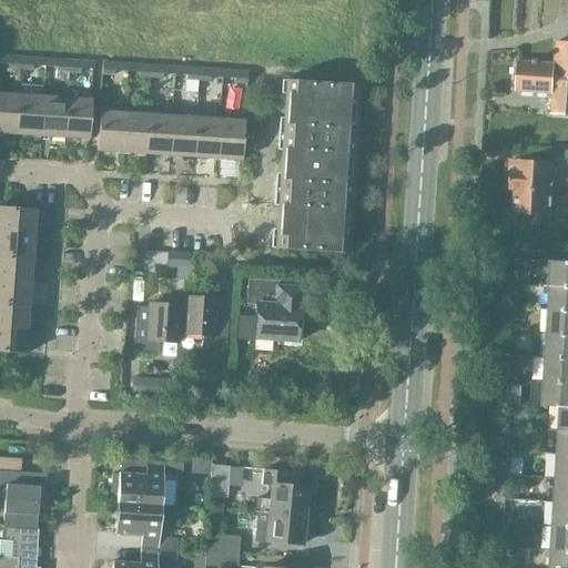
[(567,42),(556,42),(555,64),(518,62),(516,92),(553,94),(550,114),(567,115),(567,42)]
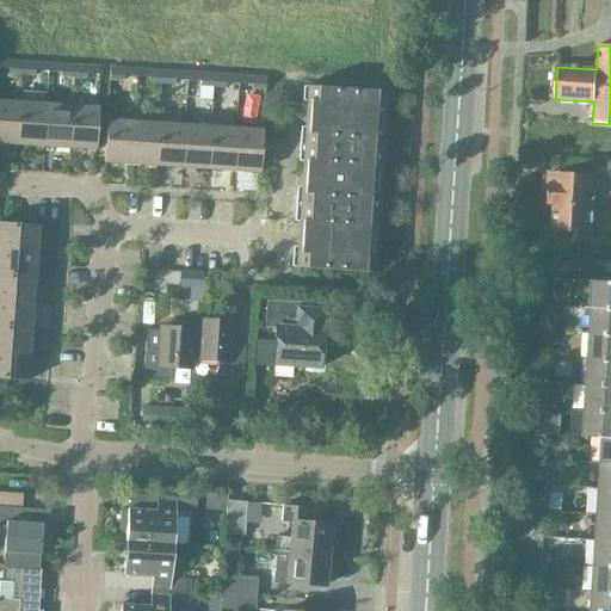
[(10,69),(10,74),(23,74),(24,63),(10,62),(10,69)]
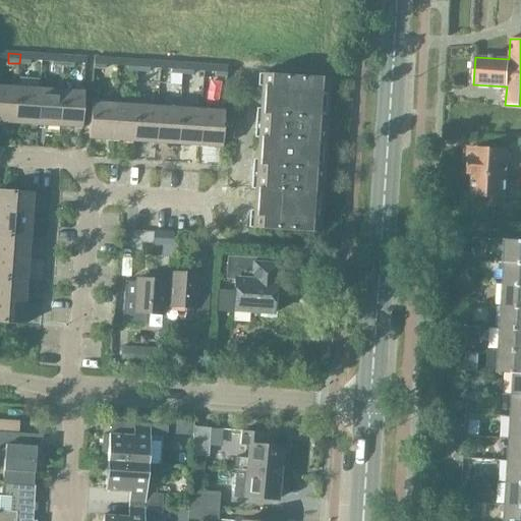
[(20,54),(19,63),(30,64),(31,61),(31,55),(20,54)]
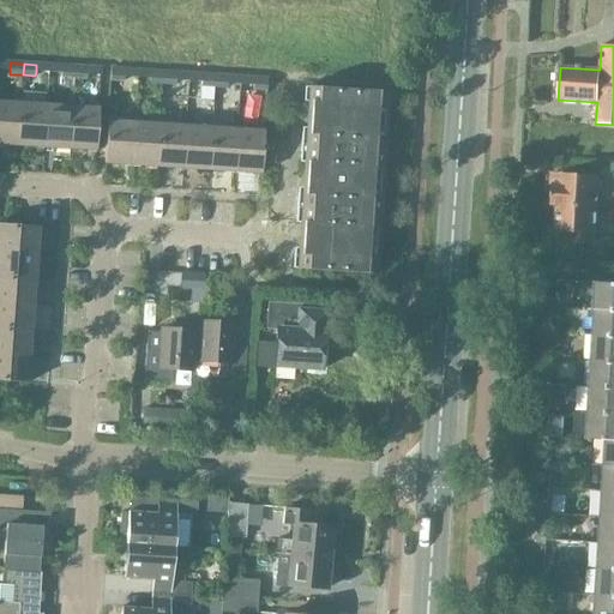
[(61,73),(61,78),(74,78),(76,67),(61,66),(61,73)]
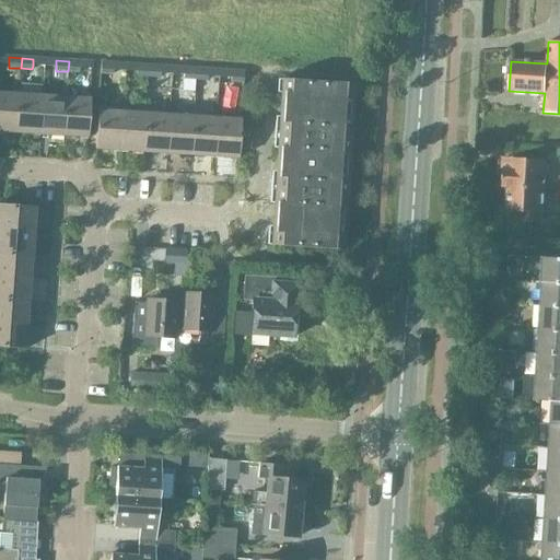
[(69,61),(68,71),(80,72),(80,69),(80,61),(69,61)]
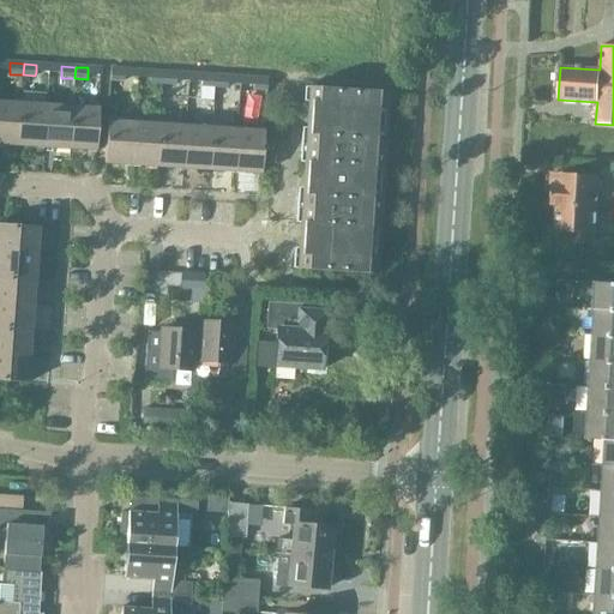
[(112,70),(110,82),(124,82),(124,78),(125,70),(112,70)]
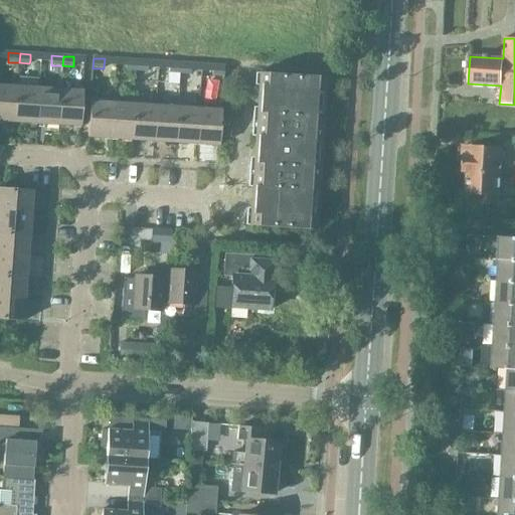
[(126,66),(125,70),(137,70),(137,60),(126,60),(126,66)]
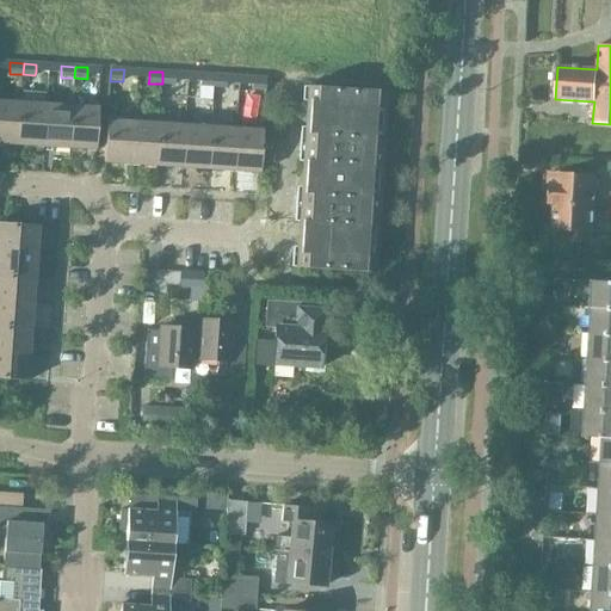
[(162,72),(162,84),(174,85),(174,81),(176,73),(162,72)]
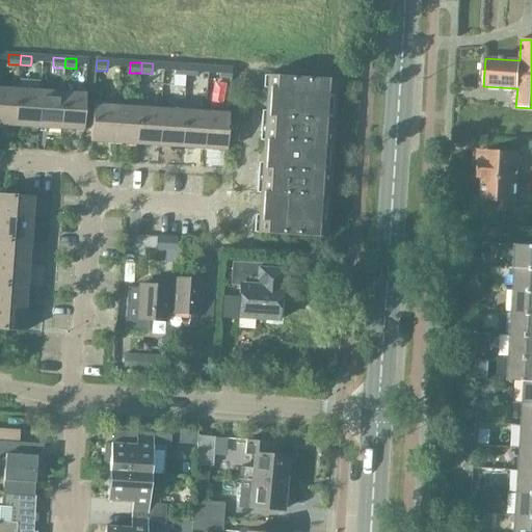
[(175,72),(175,75),(186,76),(187,65),(175,64),(175,72)]
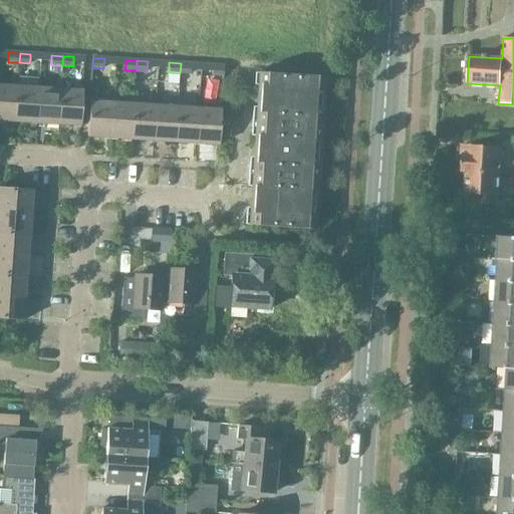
[(181,63),(180,73),(190,74),(191,70),(191,64),(181,63)]
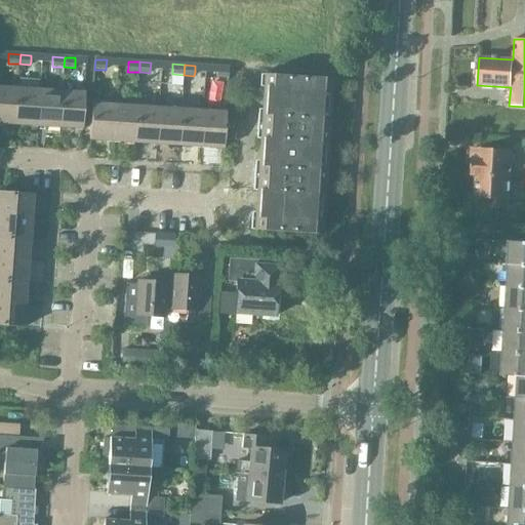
[(216,74),(216,77),(229,78),(229,68),(216,67),(216,74)]
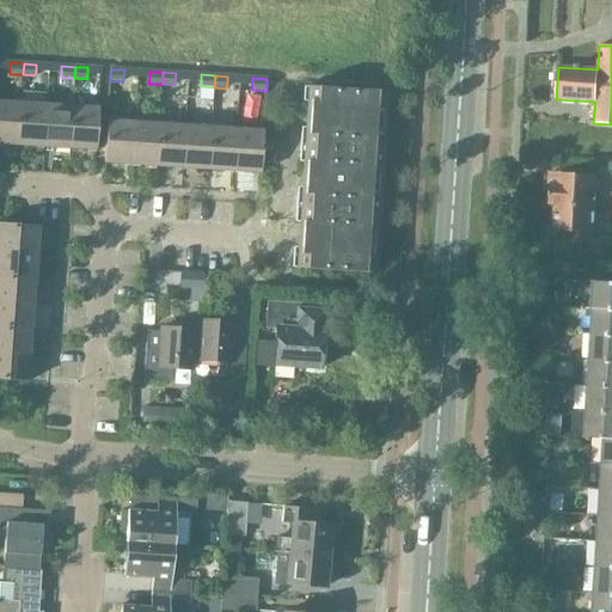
[(300,148),(307,148),(381,153),(385,92),(311,87),(308,133),(301,133),(300,148)]
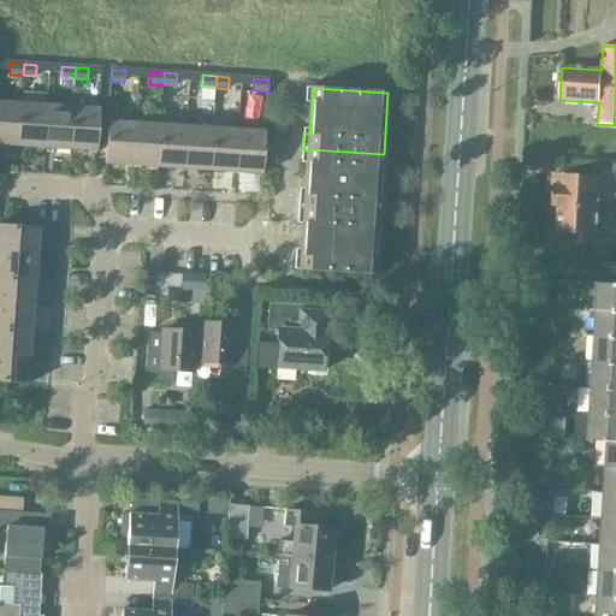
[(0,144),(19,147),(22,104),(0,102),(0,144)]
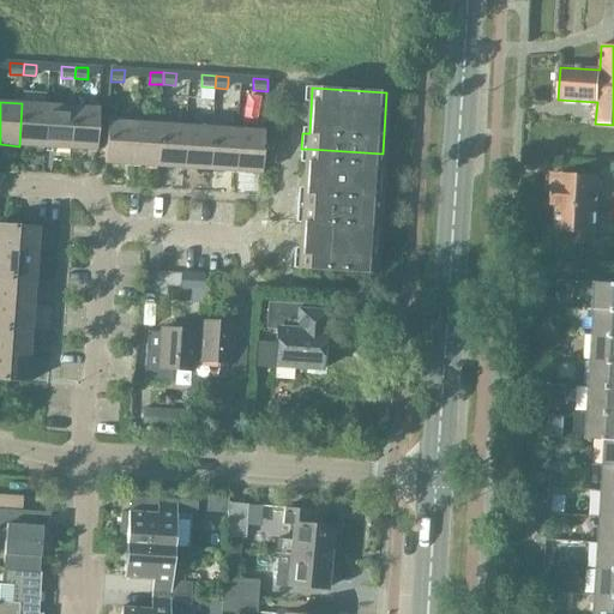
[(19,146),(44,148),(47,104),(22,103),(19,146)]
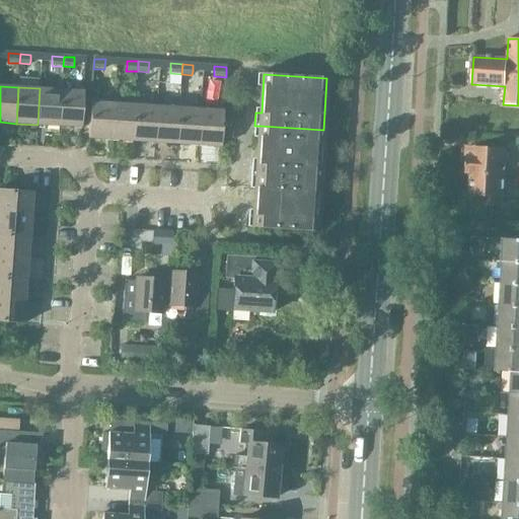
[(40,88),(38,125),(59,126),(62,90),(40,88)]
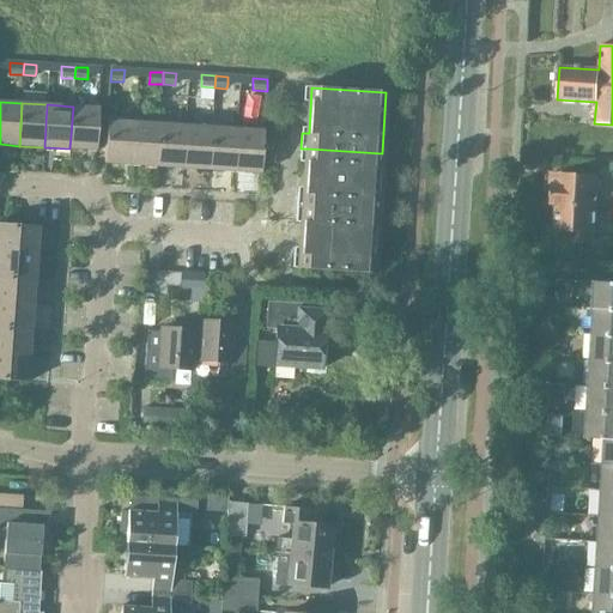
[(73,107),(70,149),(97,151),(99,108),(73,107)]
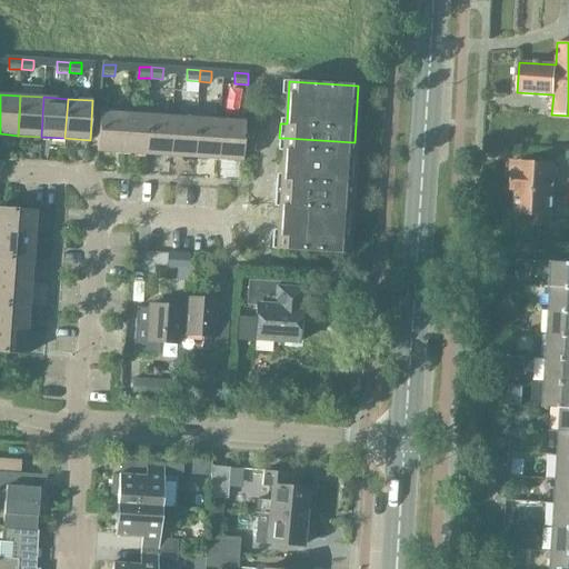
[(98,152),(122,153),(125,113),(100,112),(98,152)]
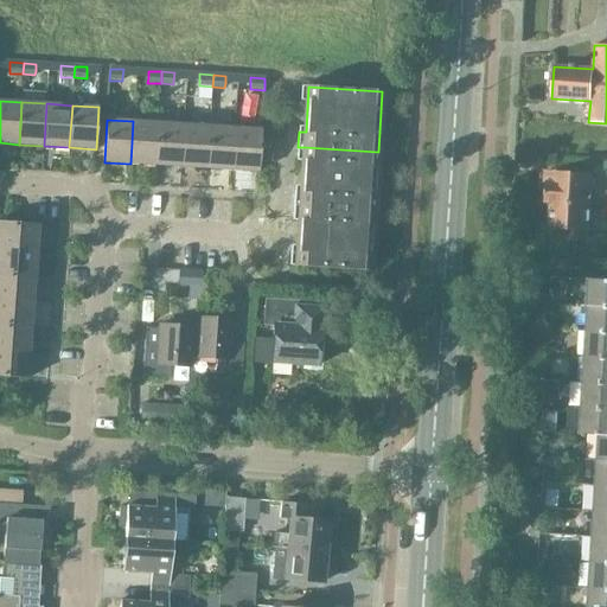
[(131,164),(157,166),(159,123),(133,121),(131,164)]
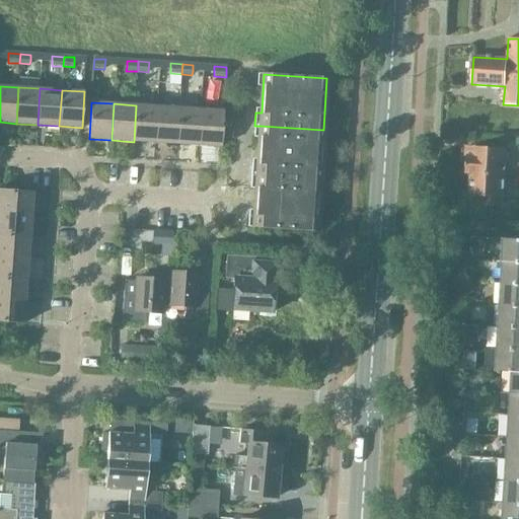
[(134,142),(155,143),(157,106),(136,105),(134,142)]
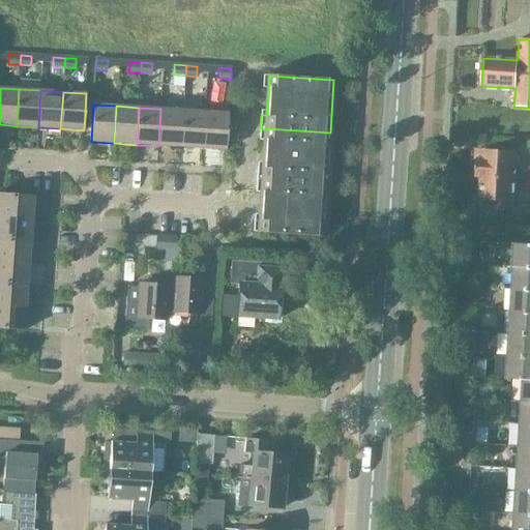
[(158,146),(181,147),(183,111),(160,109),(158,146)]
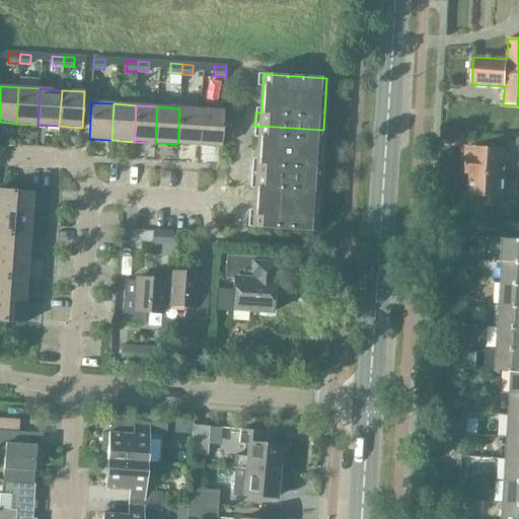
[(177,144),(199,146),(202,109),(179,108),(177,144)]
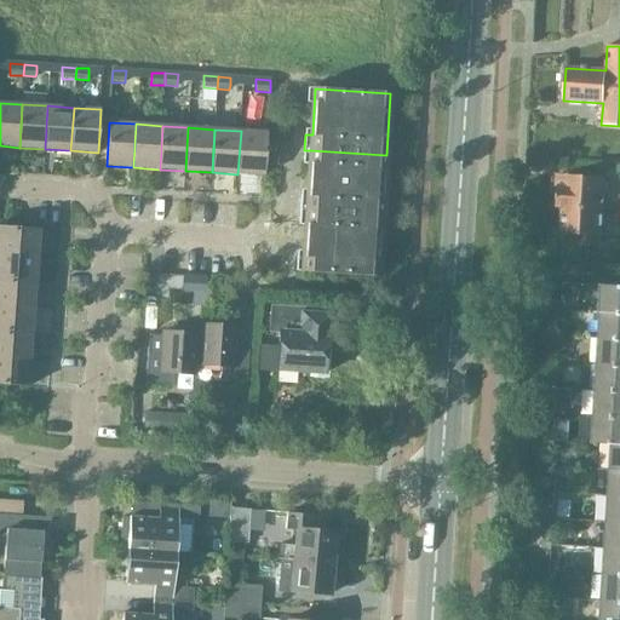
[(241,131),(237,174),(265,176),(268,132),(241,131)]
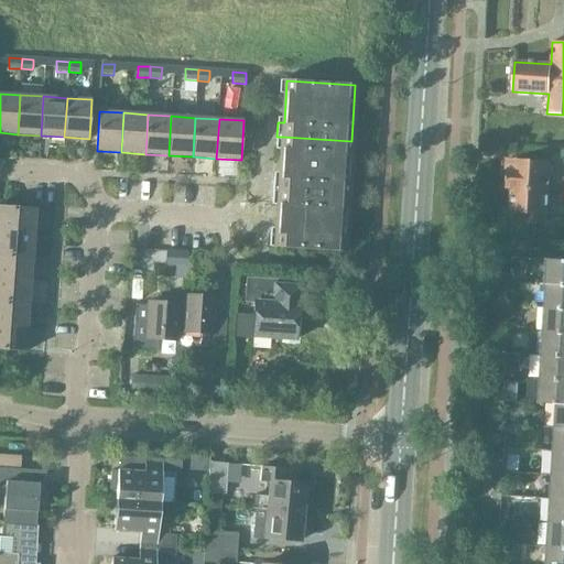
[(273,192),(280,192),(348,196),(351,141),(283,137),(281,179),(274,179),(273,192)]
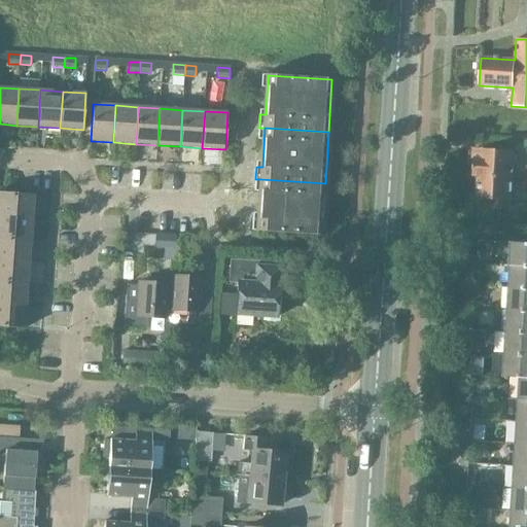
[(472,176),(479,177),(479,176),(512,178),(514,152),(473,150),(472,159),(473,159),(472,176)]
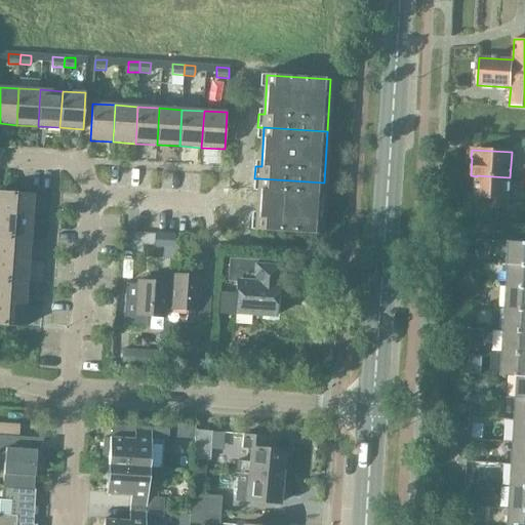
[(477,175),(477,176),(475,198),(486,198),(486,207),(509,209),(510,177),(477,175)]
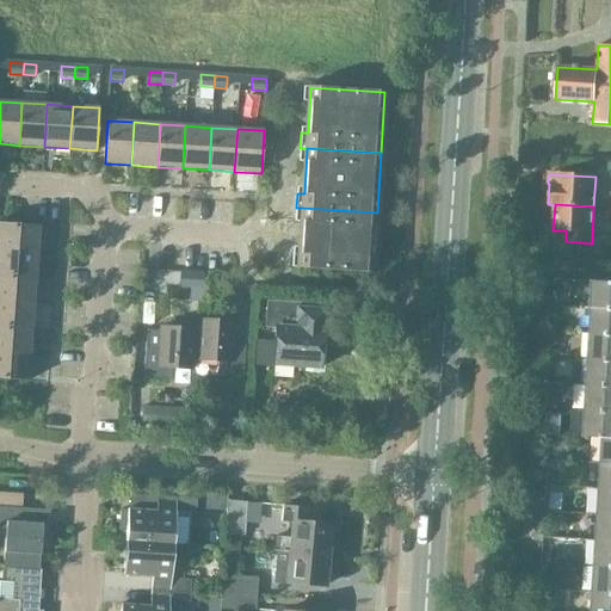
[(377,213),(303,208),(301,254),(294,253),(292,267),(300,267),(300,269),(374,273),(377,213)]
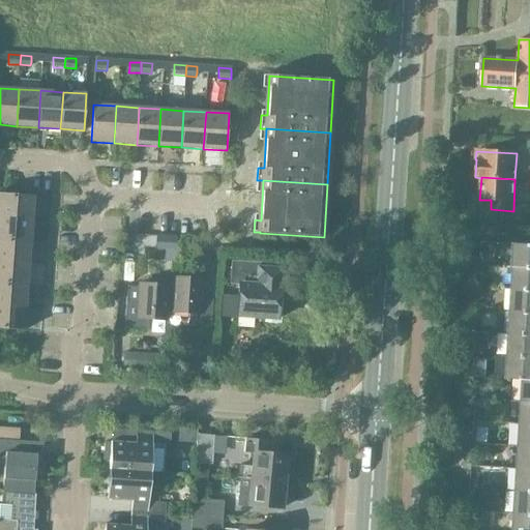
[(0,194),(0,216),(33,219),(34,197),(0,194)]
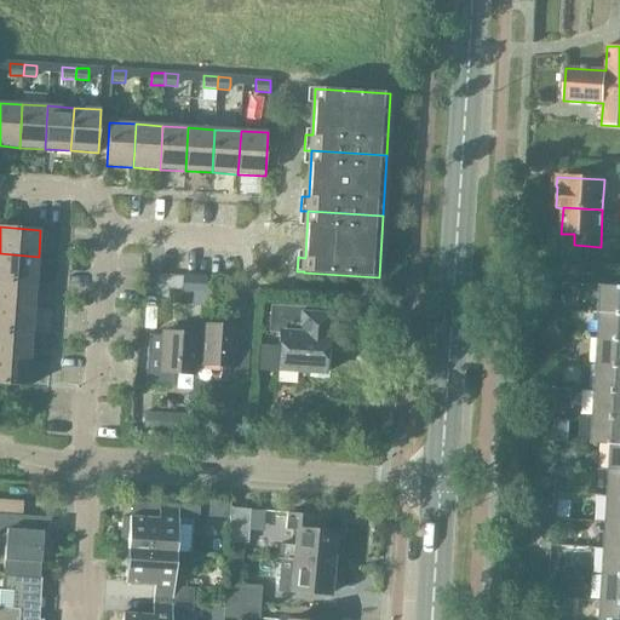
[(0,253),(0,279),(36,282),(39,257),(0,253)]
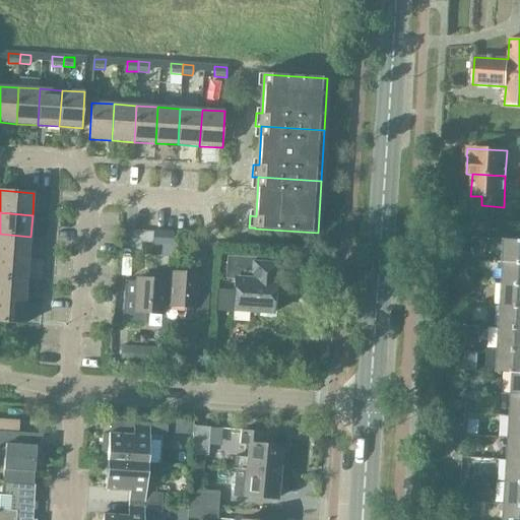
[(0,234),(0,256),(29,258),(30,237),(0,234)]
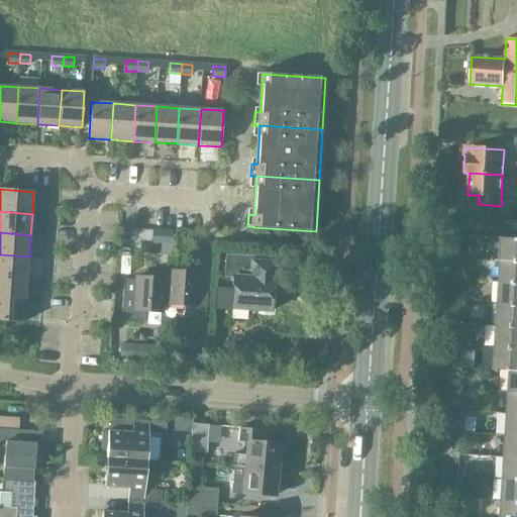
[(516,238),(502,238),(500,261),(516,262),(516,238)]
